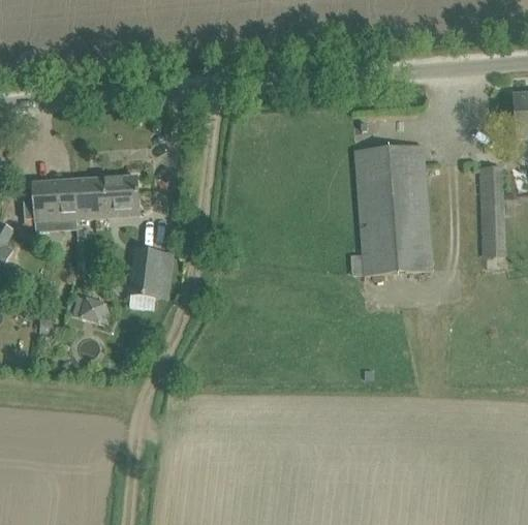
[(527,92),(511,93),(515,137),(527,136),(527,92)]
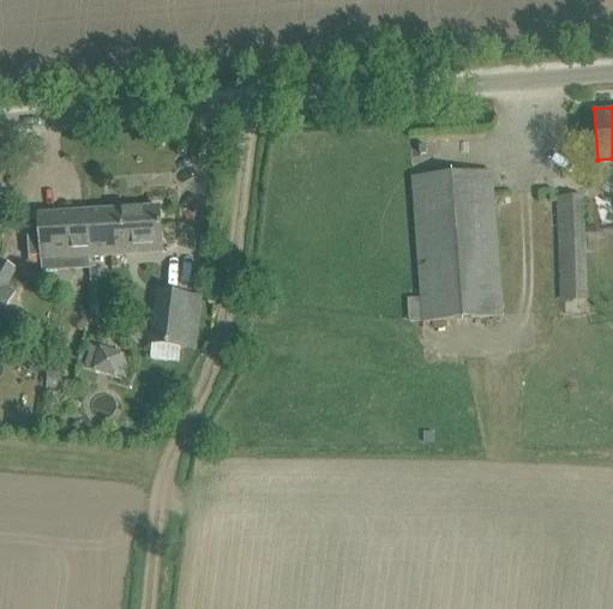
[(500,311),(492,191),(490,167),(412,173),(420,293),(406,294),(407,318),(421,317),(500,311)]
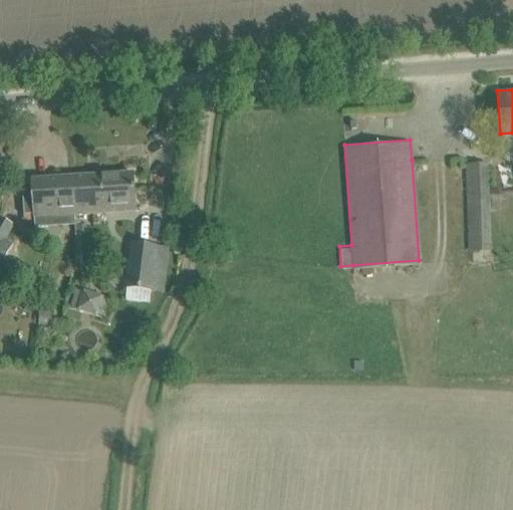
[(486,160),(464,161),(467,249),(490,247),(486,160)]
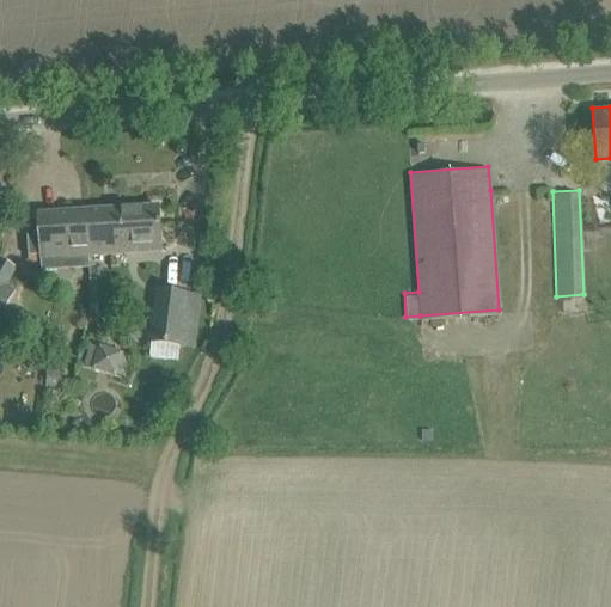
[(160,239),(159,227),(158,203),(84,208),(87,251),(124,249),(160,246),(160,239)]
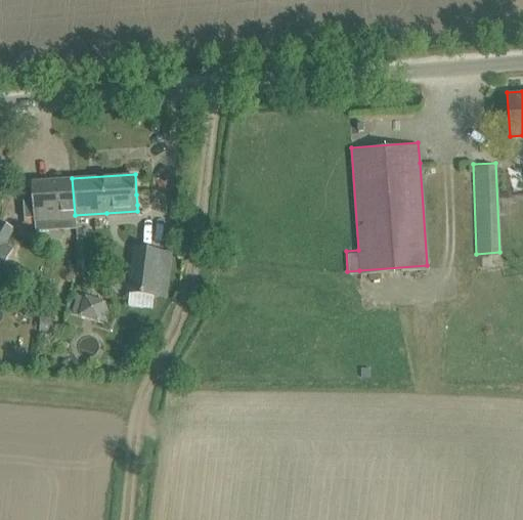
[(72,178),(32,180),(32,184),(22,185),(24,216),(34,216),(34,229),(75,226),(75,215),(72,178)]
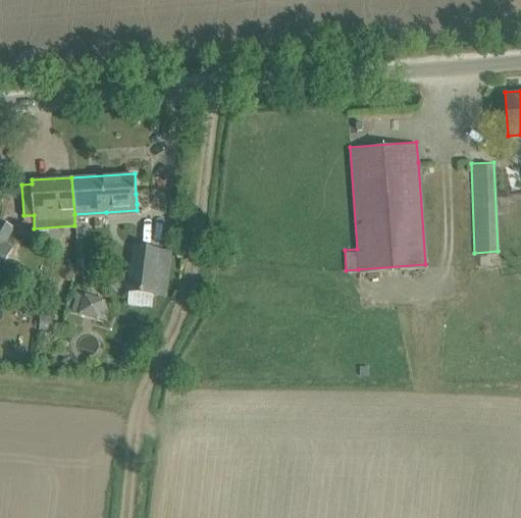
[(13,225),(0,218),(0,266),(12,245),(5,241),(13,225)]
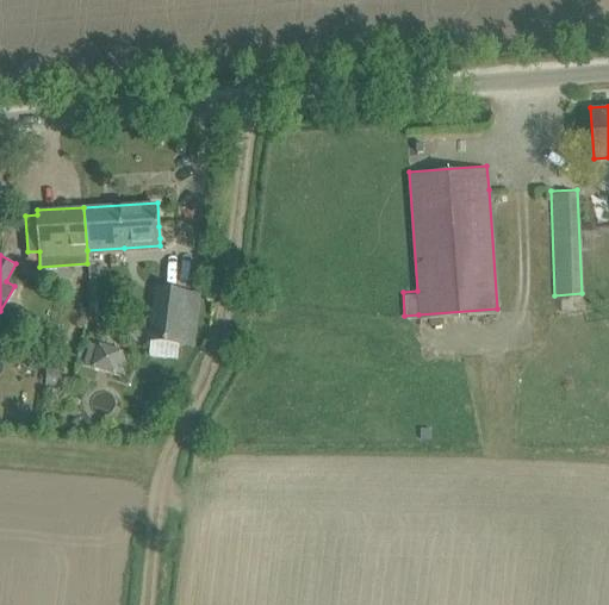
[(180,342),(187,289),(154,284),(147,337),(180,342)]
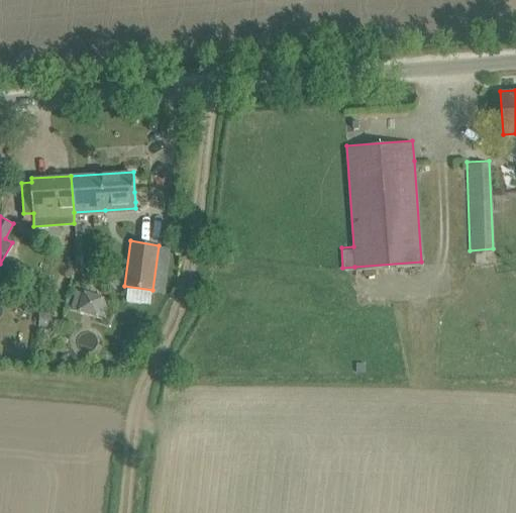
[(98,315),(104,295),(83,289),(77,309),(98,315)]
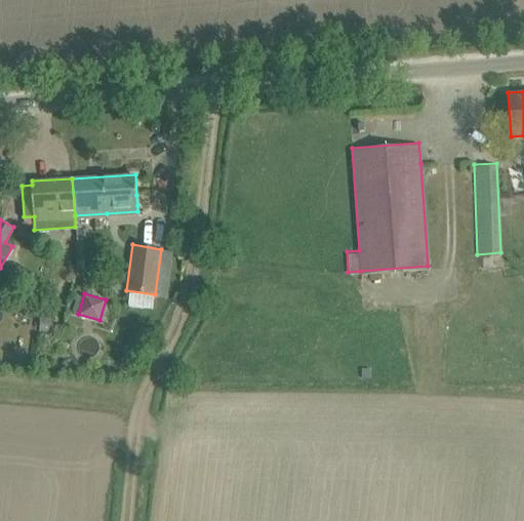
[(38,323),(51,323),(51,313),(39,312),(38,323)]
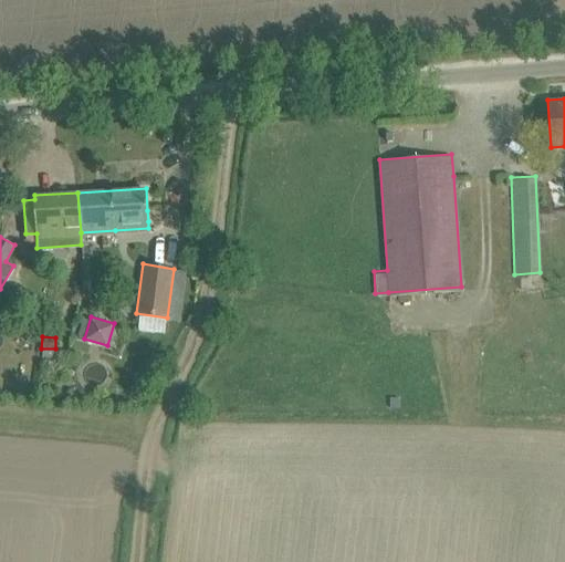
All buildings are outlined.
